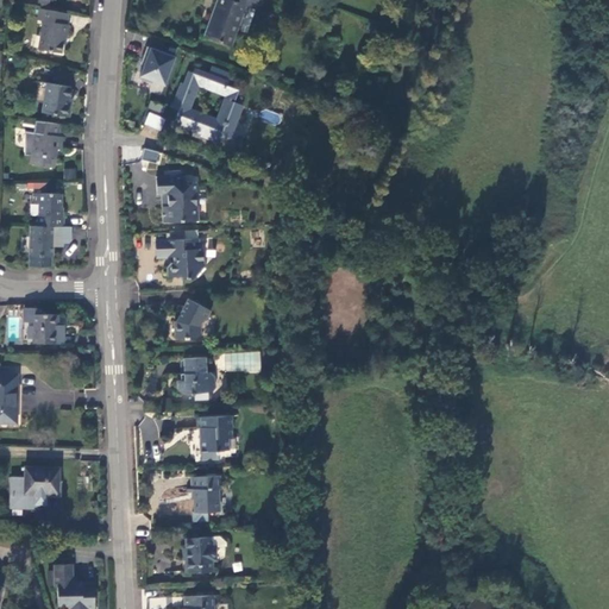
[(219,0),(206,37),(231,46),(248,5),(257,8),(259,0),(219,0)]
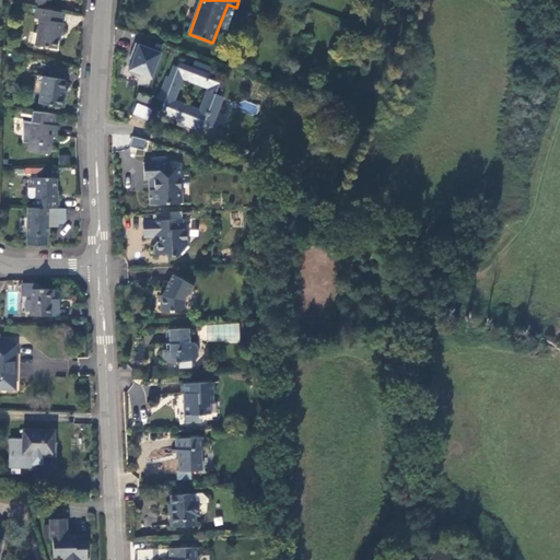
[(60,21),(62,11),(36,7),(35,15),(41,16),(36,43),(56,47),(59,32),(60,32),(62,21),(60,21)]
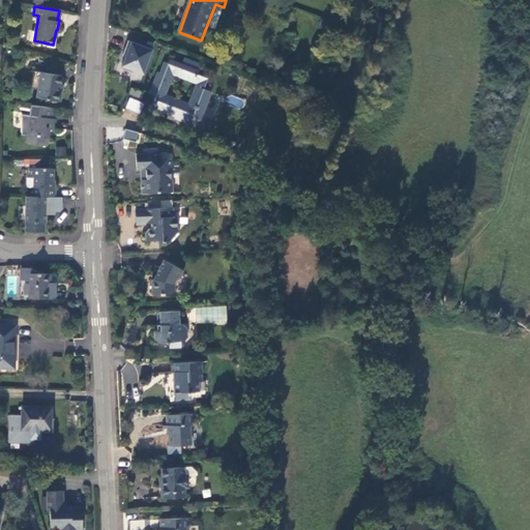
[(152,48),(128,38),(123,53),(126,54),(121,66),(133,70),(134,68),(144,71),(152,48)]
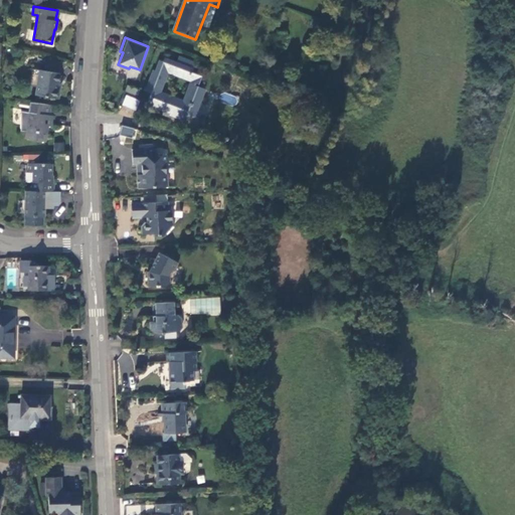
[(194,67),(164,55),(163,60),(159,58),(155,69),(153,69),(146,89),(150,91),(146,102),(162,108),(164,104),(173,108),(171,113),(188,120),(191,114),(196,117),(206,91),(195,87),(197,81),(199,82),(202,75),(192,71),(194,67)]
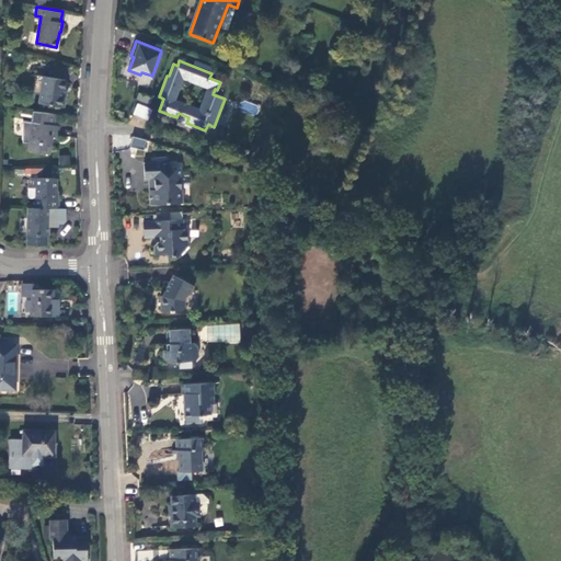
[(64,94),(61,94),(63,87),(65,78),(43,76),(38,102),(61,106),(64,94)]
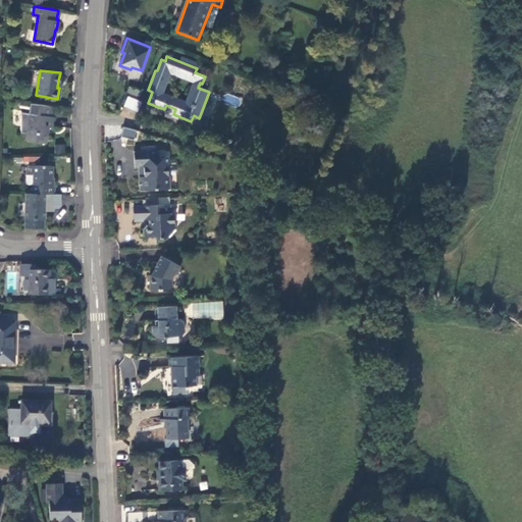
[(138,84),(124,79),(119,93),(123,95),(133,98),(138,84)]
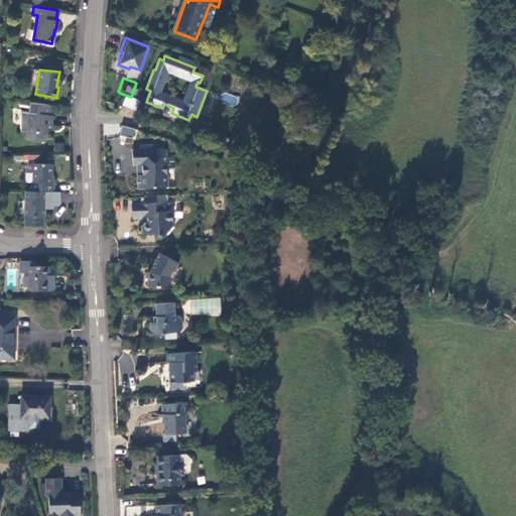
[(51,114),(53,105),(30,101),(29,111),(22,109),(22,129),(27,129),(26,137),(47,141),(50,125),(53,126),(55,114),(51,114)]
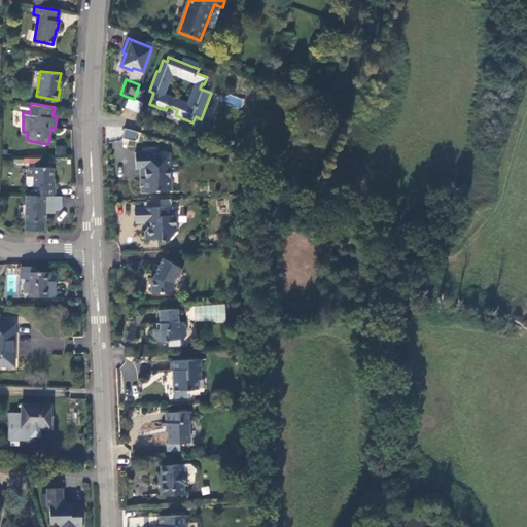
[(137,142),(139,132),(125,129),(121,138),(137,142)]
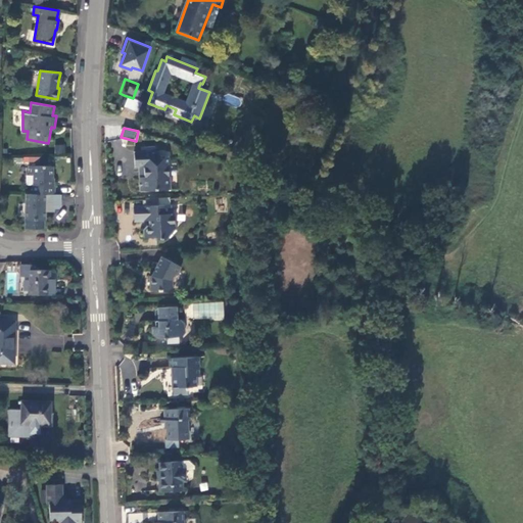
[(55,145),(55,153),(64,153),(64,145),(55,145)]
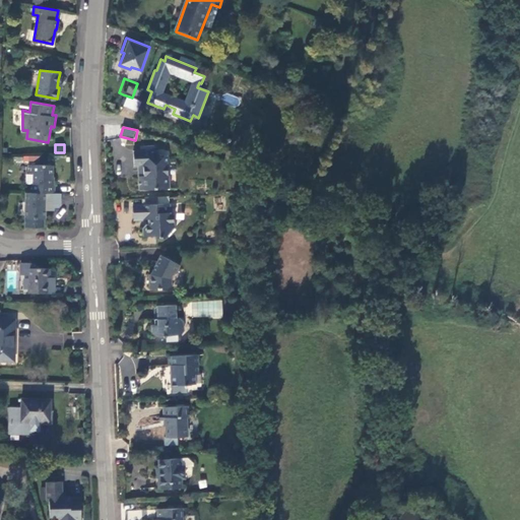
[(134,168),(138,169),(141,168),(142,177),(139,177),(136,177),(137,192),(167,190),(167,180),(165,179),(163,155),(154,155),(148,156),(148,151),(134,151),(134,168)]
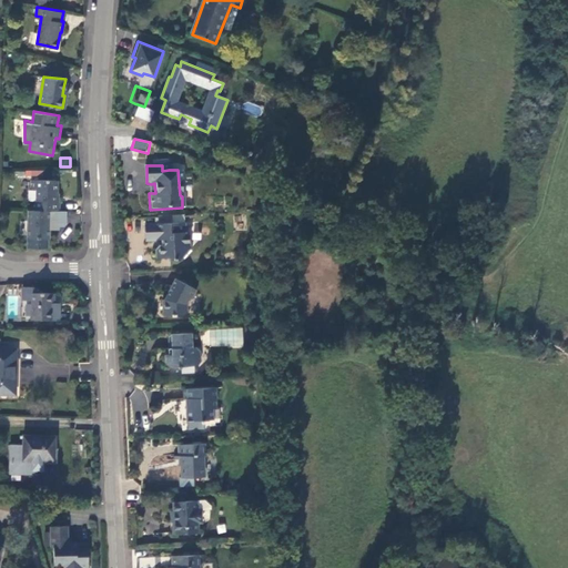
[(60,210),(60,202),(59,202),(58,201),(57,193),(57,180),(30,180),(30,189),(36,189),(36,210),(60,210)]
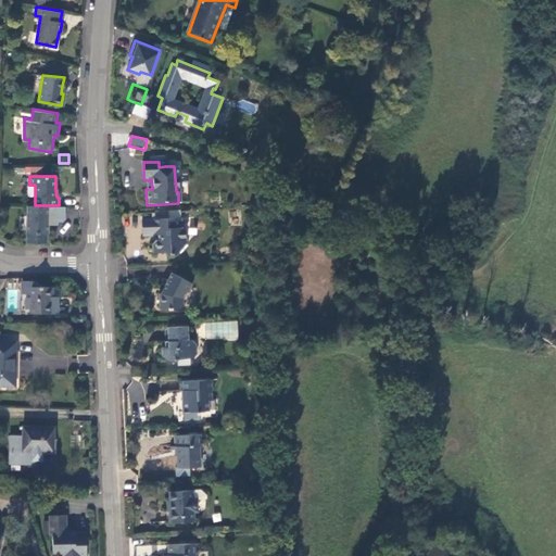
[(35,205),(27,205),(26,232),(49,232),(49,224),(54,225),(58,220),(63,222),(66,218),(66,206),(59,205),(35,205)]
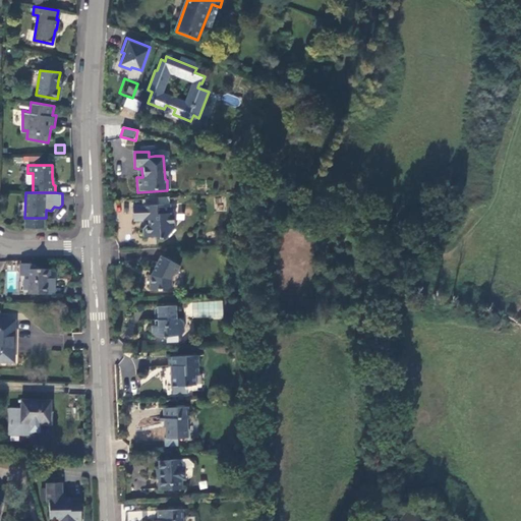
[(156,199),(143,200),(145,209),(131,209),(132,223),(143,222),(143,228),(140,231),(141,240),(153,239),(154,242),(164,241),(174,230),(172,228),(171,210),(168,207),(156,208),(156,199)]
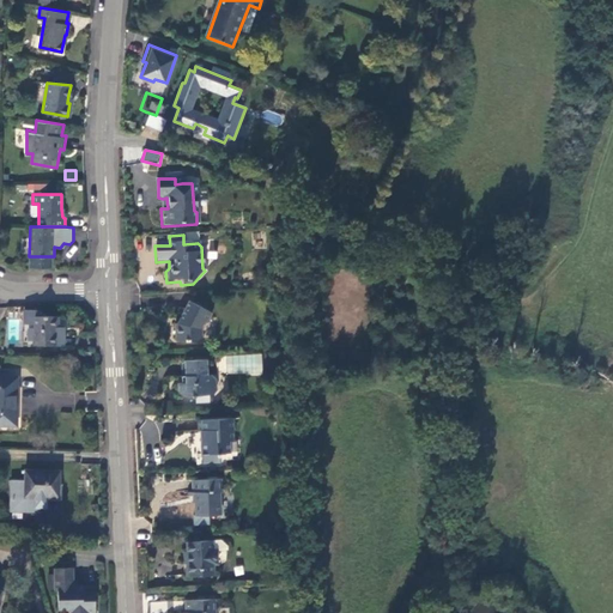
[(210,316),(187,305),(178,322),(178,326),(174,327),(175,341),(177,345),(198,344),(201,340),(201,332),(200,332),(204,325),(205,326),(210,316)]
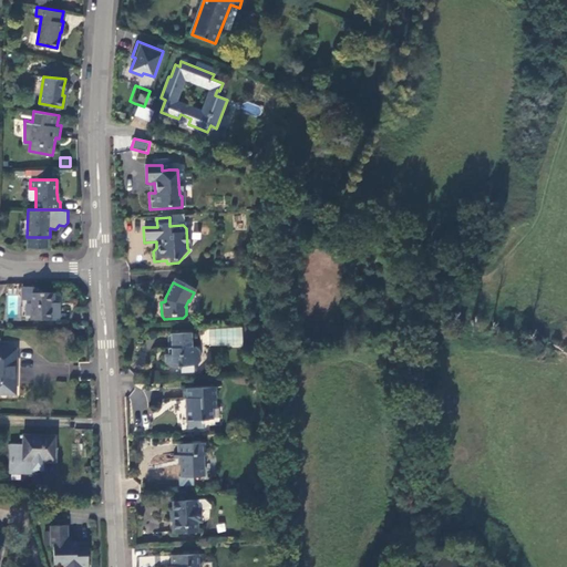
[(55,294),(33,294),(32,320),(52,321),(52,305),(55,305),(55,294)]
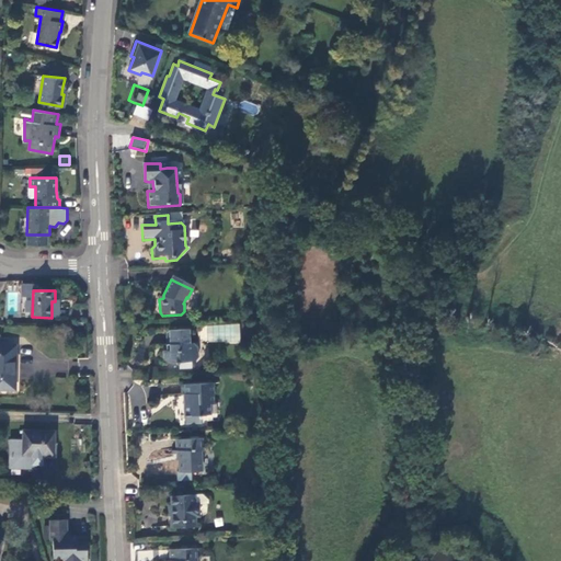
[(187,332),(167,333),(168,353),(161,353),(161,363),(163,365),(178,365),(178,370),(190,370),(189,364),(193,364),(196,359),(196,351),(193,346),(187,346),(187,332)]
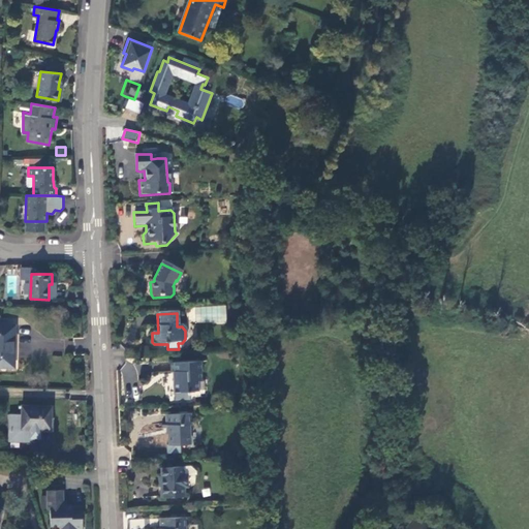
[(0,367),(13,367),(14,327),(0,325),(0,367)]
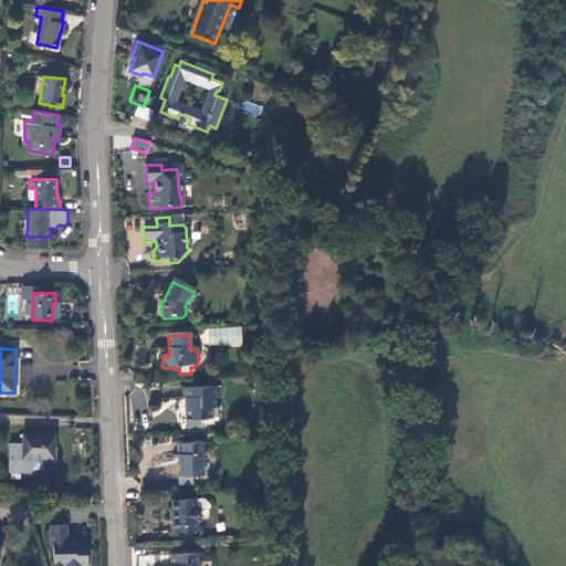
[(212,389),(180,391),(180,401),(184,401),(185,408),(182,409),(185,429),(201,428),(201,421),(210,421),(209,409),(213,409),(212,389)]
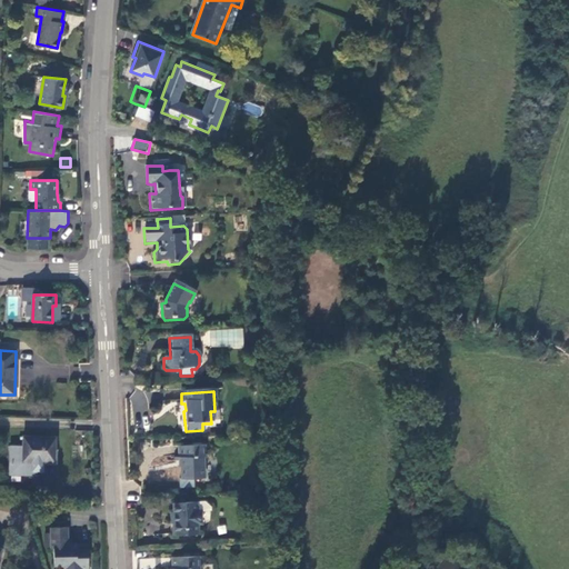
[(22,446),(9,446),(9,472),(33,475),(33,470),(41,470),(41,459),(52,459),(52,437),(22,437),(22,446)]
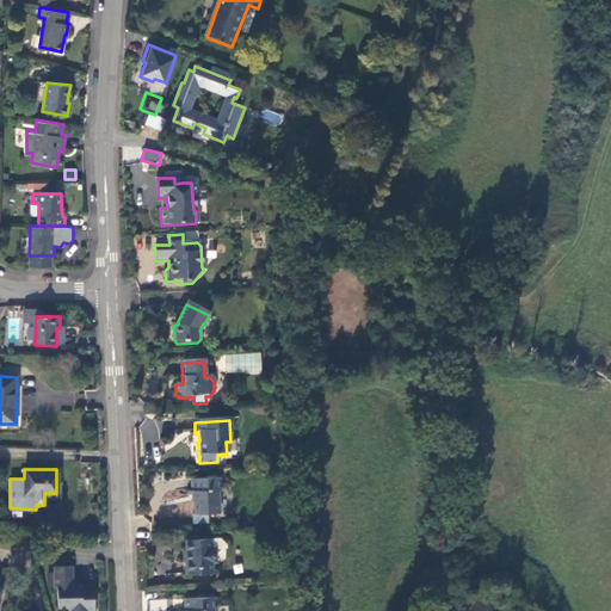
[(218,480),(189,481),(189,495),(192,495),(193,517),(216,516),(215,494),(220,494),(218,480)]
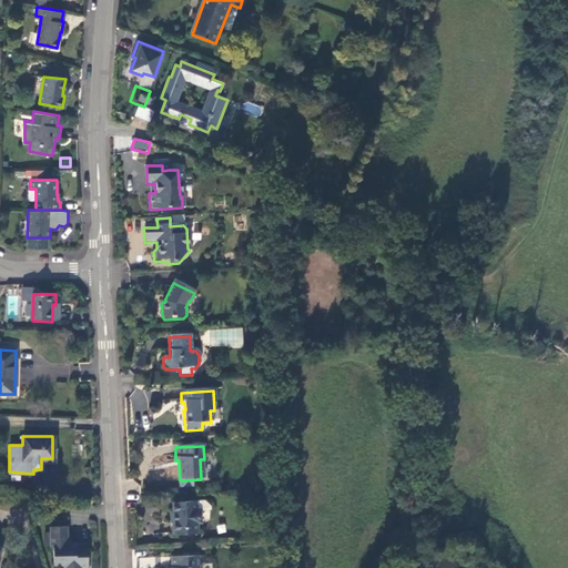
[(199,504),(178,505),(179,513),(178,514),(178,526),(175,527),(176,536),(200,536),(200,525),(206,525),(205,513),(199,513),(199,504)]
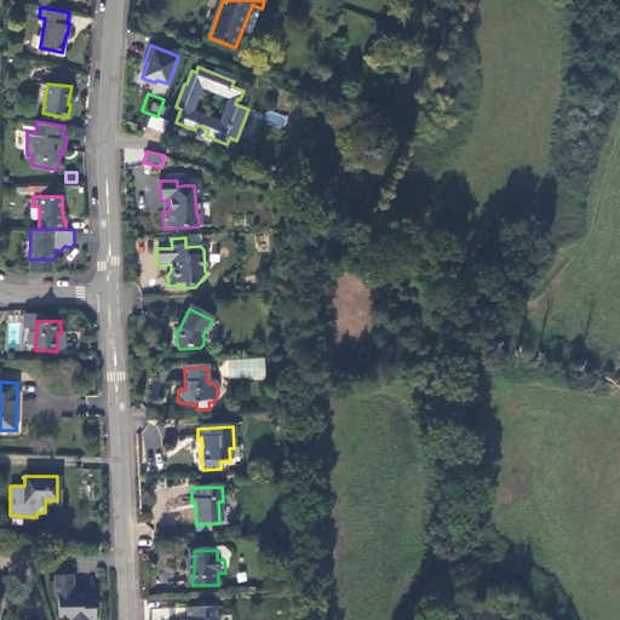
[(58,597),(58,616),(68,615),(72,619),(96,619),(96,593),(74,593),(74,574),(55,574),(55,597),(58,597)]
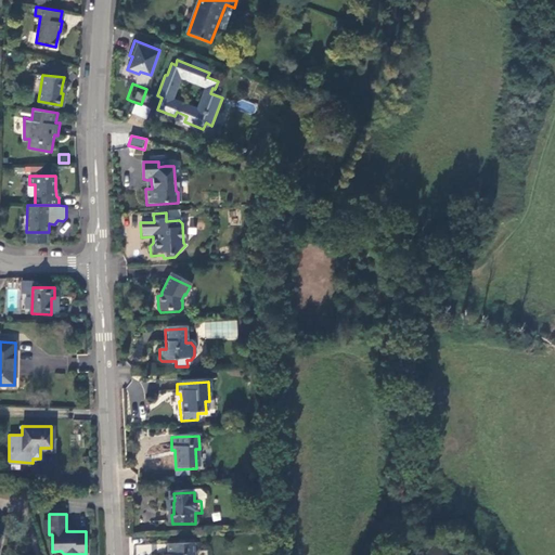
[(194,554),(194,546),(194,543),(167,545),(167,554),(194,554)]
